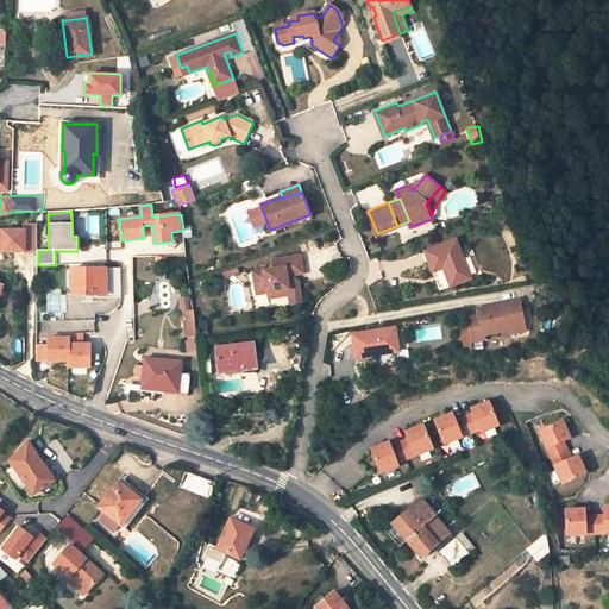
[(25,233),(0,232),(0,253),(38,255),(38,251),(38,227),(25,227),(25,233)]
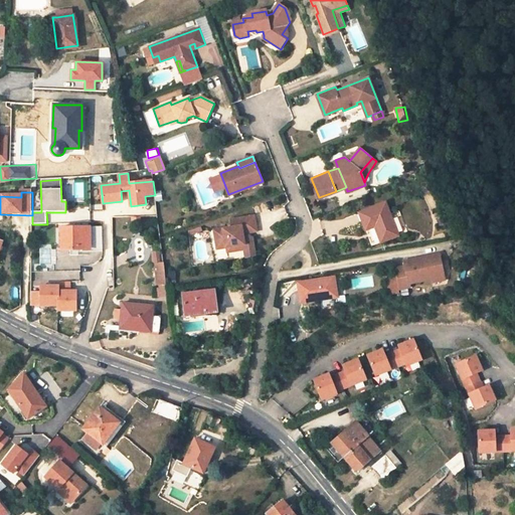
[(385,201),(360,210),(366,228),(375,225),(381,239),(398,233),(390,212),(385,201)]
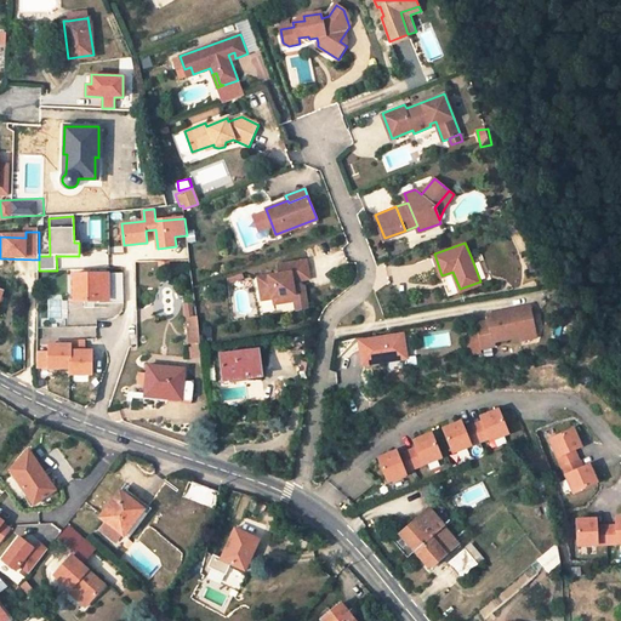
[(159,271),(171,269),(171,260),(158,261),(159,271)]
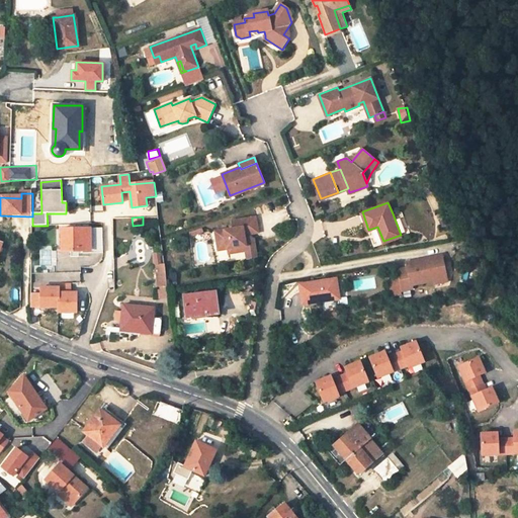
[(234,228),(216,230),(219,249),(229,248),(236,247),(237,251),(246,250),(247,258),(258,257),(255,239),(251,237),(249,237),(248,234),(259,232),(256,217),(233,220),(234,228)]
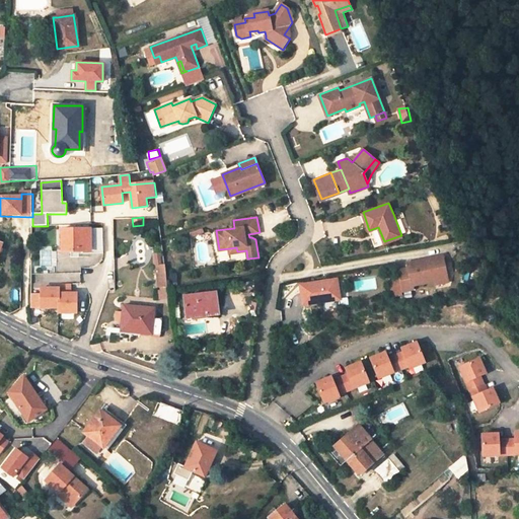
[(103,228),(90,229),(91,250),(91,253),(104,253),(103,228)]
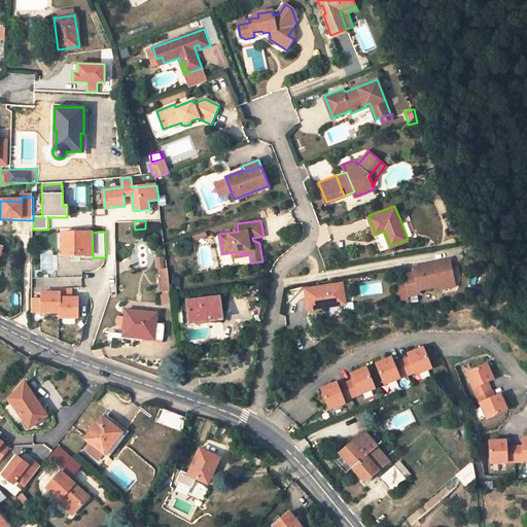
[(92,233),(62,233),(62,255),(71,255),(72,261),(80,261),(80,254),(93,254),(92,233)]
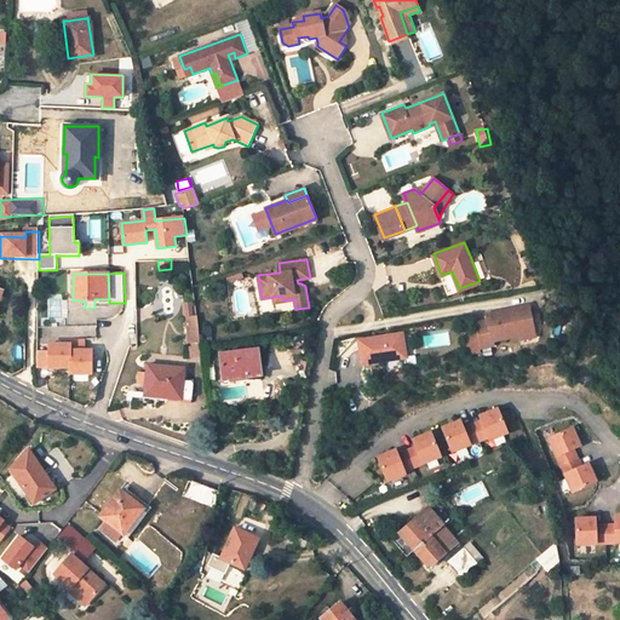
[(183,315),(196,314),(196,302),(182,302),(183,315)]
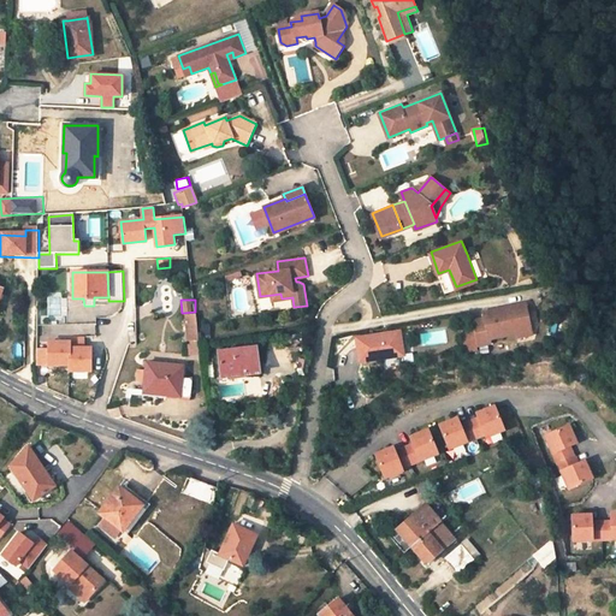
[(473,319),(478,344),(491,342),(490,338),(516,332),(532,330),(527,307),(513,309),(511,306),(484,311),(485,317),(473,319)]
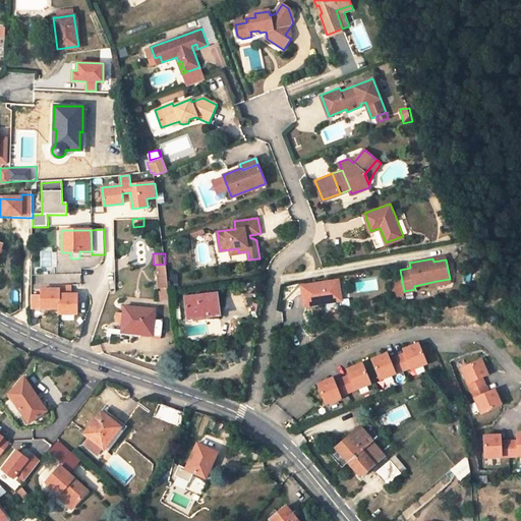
[(160,275),(157,275),(158,288),(160,288),(167,287),(165,274),(160,275)]
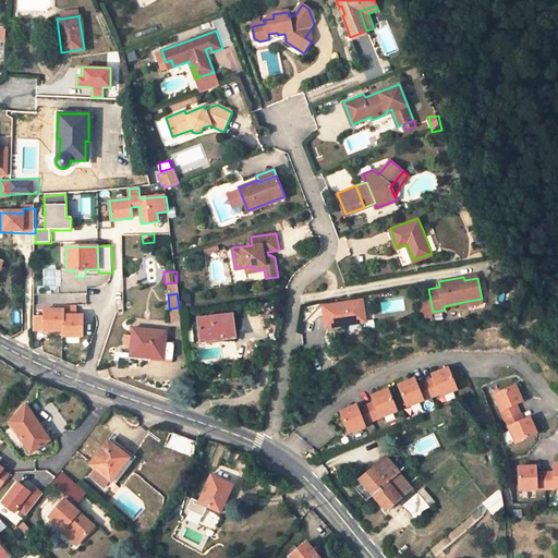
[(365,320),(363,299),(323,304),(326,326),(365,320)]
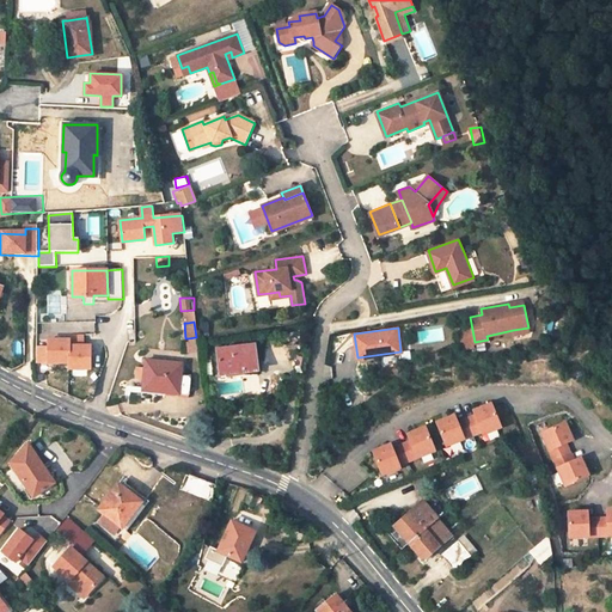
[(188,343),(187,343),(187,352),(199,352),(196,337),(188,338),(188,343)]
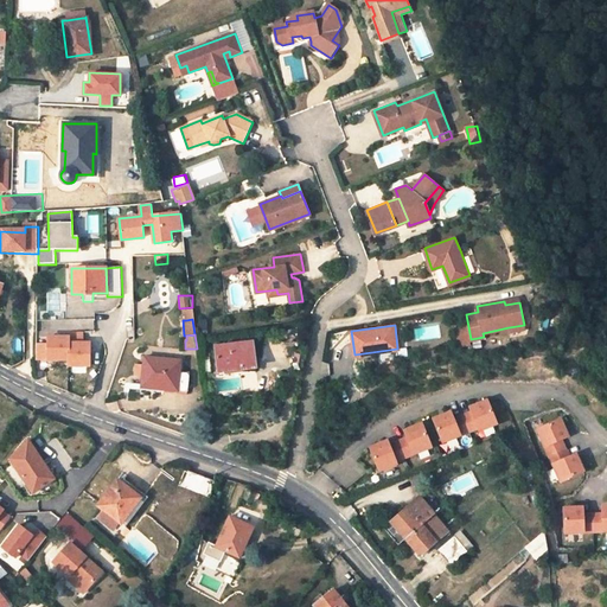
[(49,345),(37,344),(37,359),(69,360),(69,366),(90,366),(90,344),(70,343),(70,337),(49,337),(49,345)]
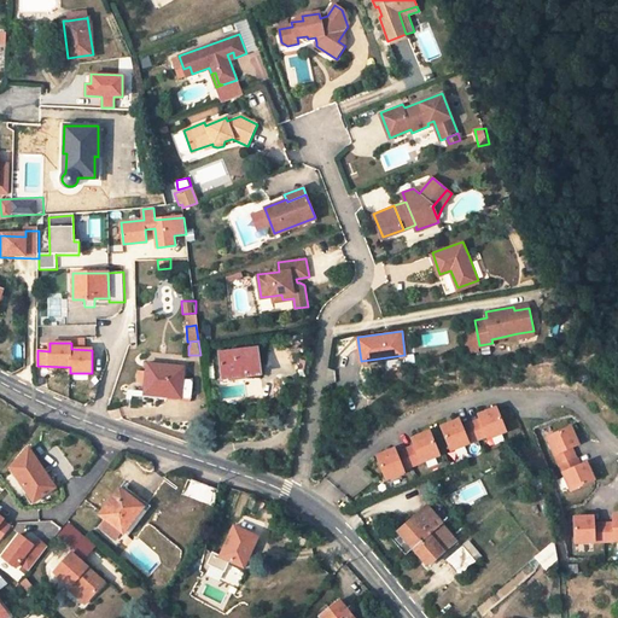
[(257,349),(219,354),(222,378),(260,373),(257,349)]
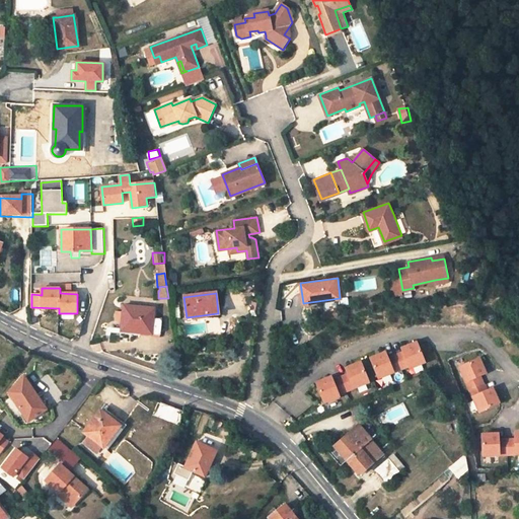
[(154,308),(124,305),(122,327),(137,329),(137,331),(160,335),(161,319),(153,317),(154,308)]
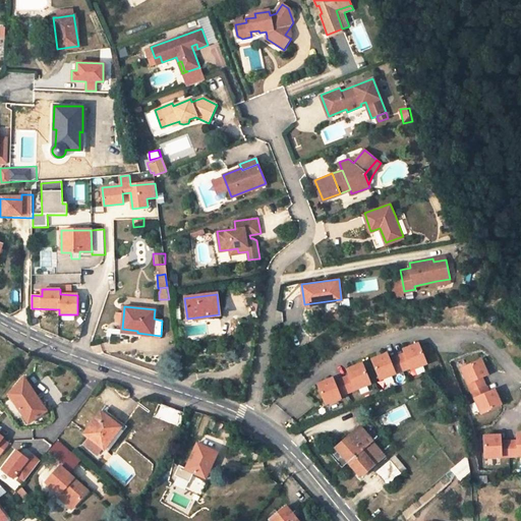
[(397,356),(403,370),(410,367),(411,370),(426,363),(418,343),(403,350),(405,353),(397,356)]
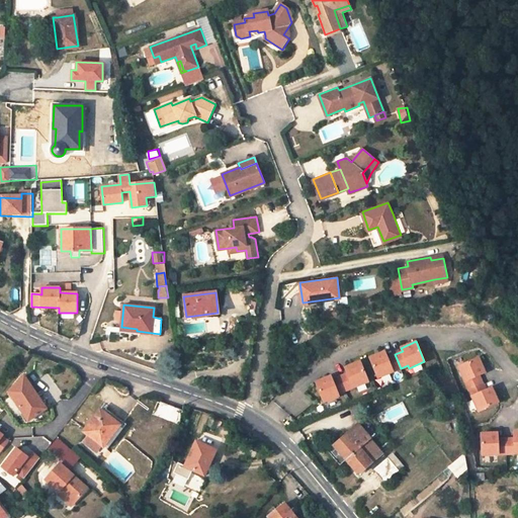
[(369,357),(377,377),(401,368),(395,354),(387,357),(384,351),(369,357)]
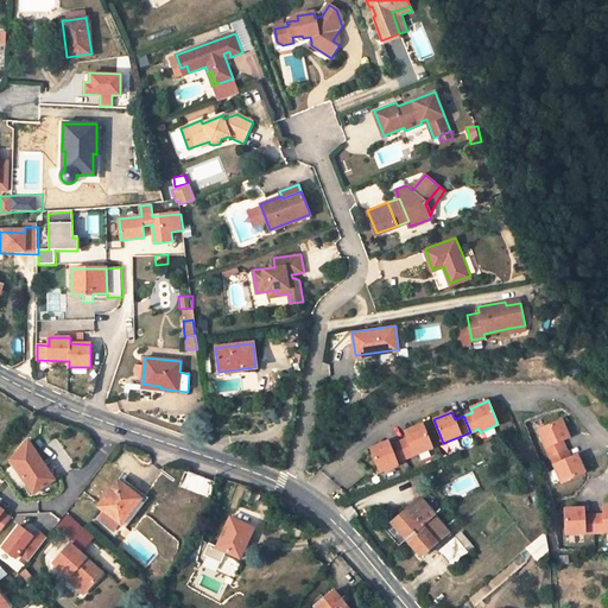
[(550,456),(567,449),(562,441),(569,437),(562,419),(538,430),(550,456)]
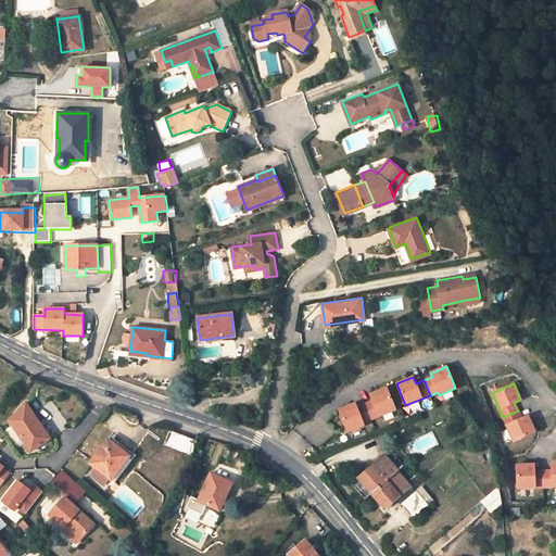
[(365,404),(370,419),(395,408),(387,388),(370,394),(373,401),(365,404)]
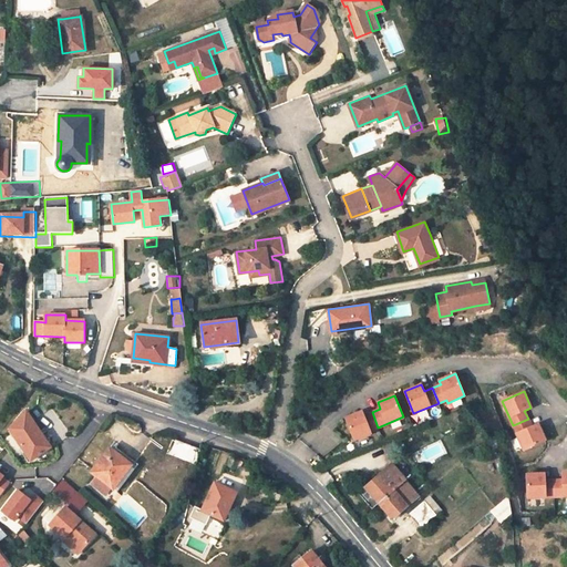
[(370,431),(378,428),(372,412),(363,415),(362,411),(346,418),(354,440),(371,433),(370,431)]
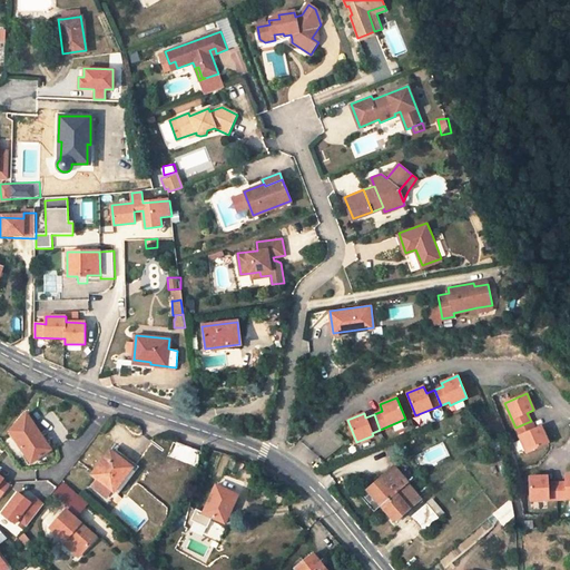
[(26,414),(10,431),(26,454),(11,463),(13,467),(16,464),(19,471),(50,450),(39,433),(26,414)]
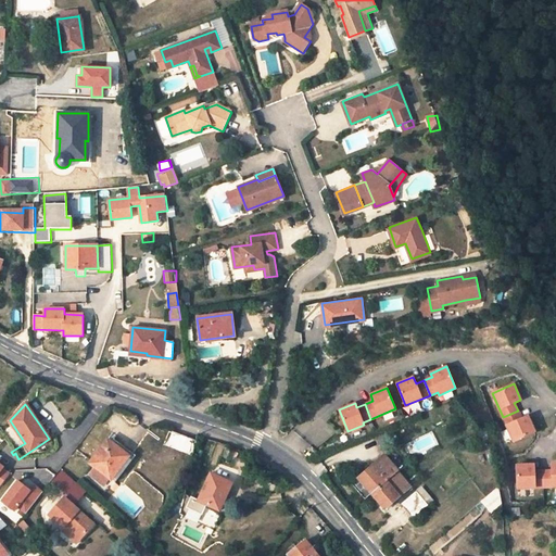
[(503,417),(514,441),(534,431),(528,416),(521,418),(518,411),(503,417)]
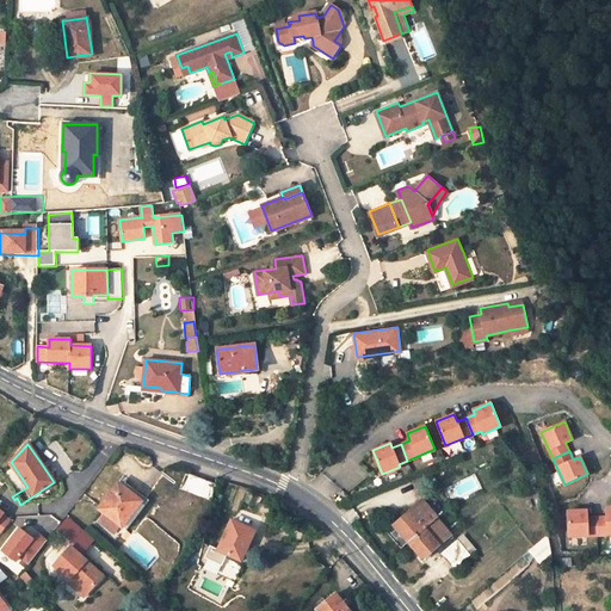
[(215,483),(189,474),(183,491),(211,501),(215,483)]
